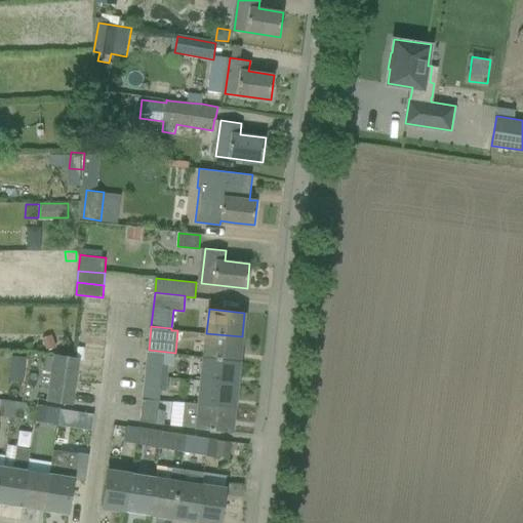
[(52,333),(43,337),(47,350),(57,346),(52,333)]
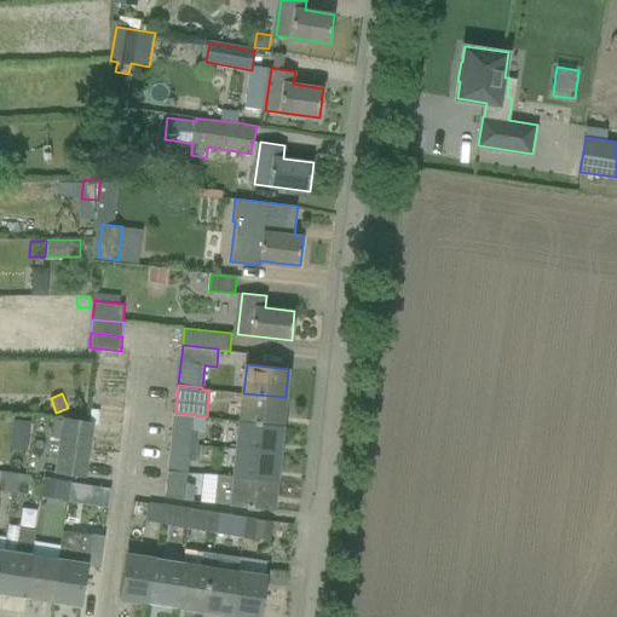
[(241,420),(283,425),(286,397),(243,393),(241,420)]
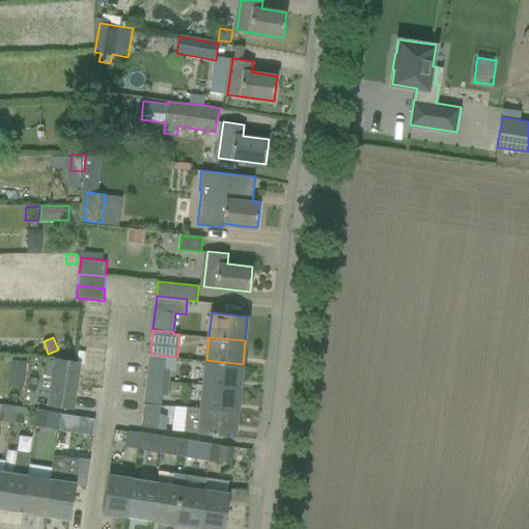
[(147,379),(168,381),(169,369),(176,369),(177,357),(150,354),(147,379)]
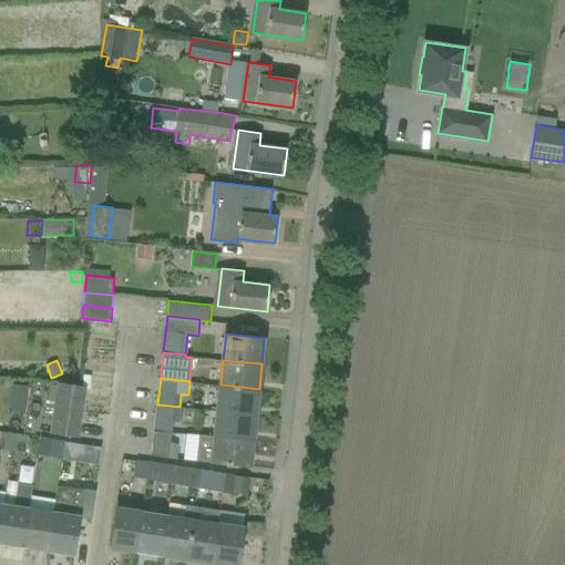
[(51,431),(79,435),(86,388),(83,388),(83,386),(59,382),(51,431)]
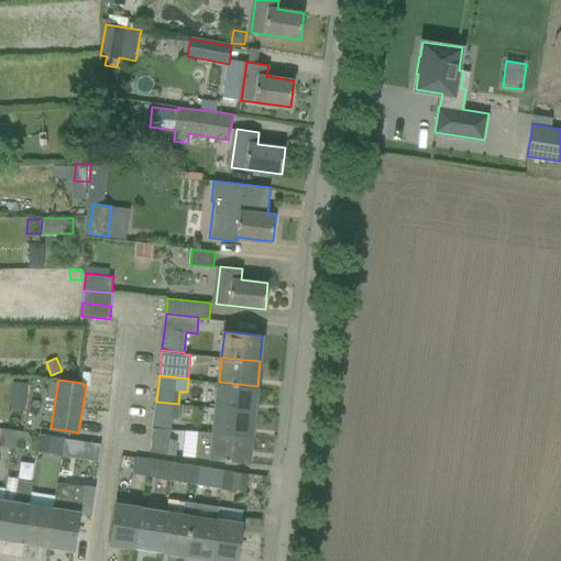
[(217,407),(254,411),(257,386),(219,382),(217,407)]
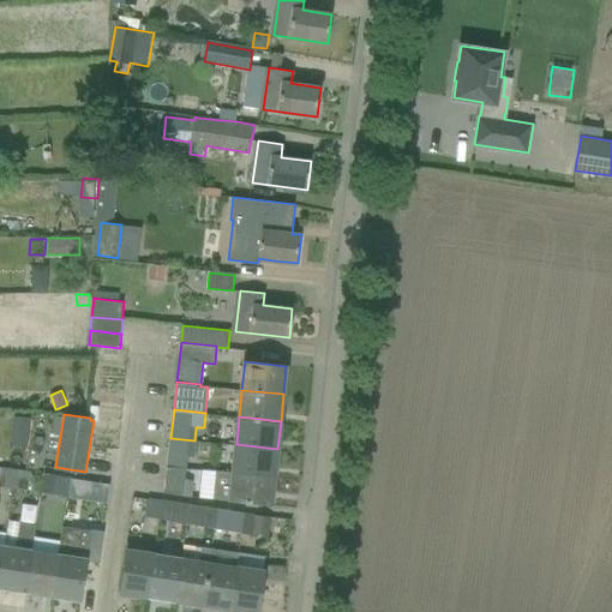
[(168,466),(187,468),(189,456),(193,456),(195,441),(171,438),(168,466)]
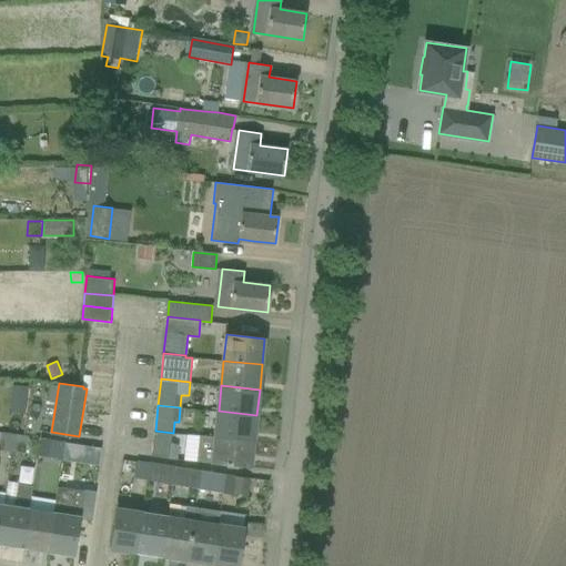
[(215,436),(254,441),(256,415),(219,411),(215,436)]
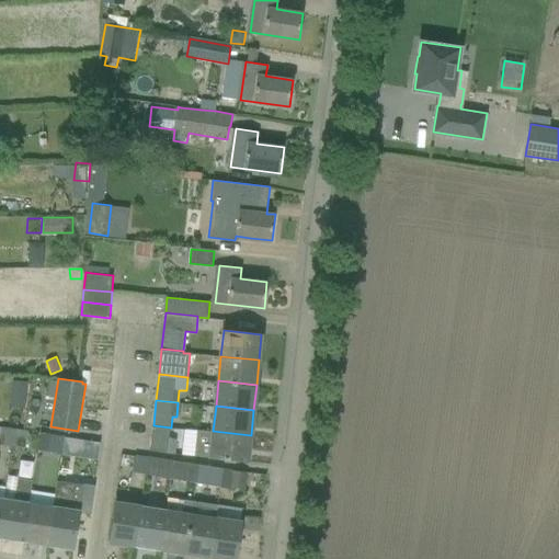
[(170,437),(171,428),(153,425),(150,449),(177,452),(178,438),(170,437)]
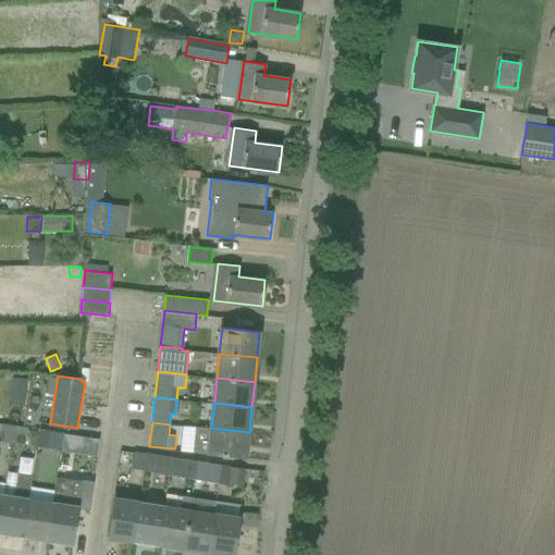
[(0,438),(0,441),(26,445),(28,428),(2,423),(0,438)]
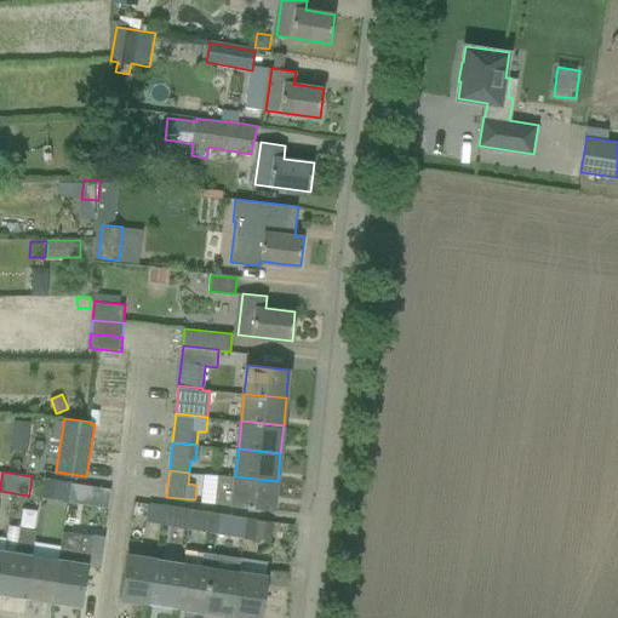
[(233,505),(275,509),(278,481),(235,476),(219,475),(216,503),(233,505)]
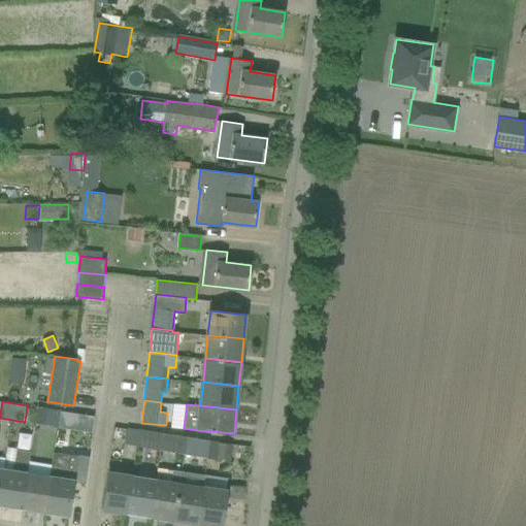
[(50,408),(46,425),(60,427),(63,409),(50,408)]
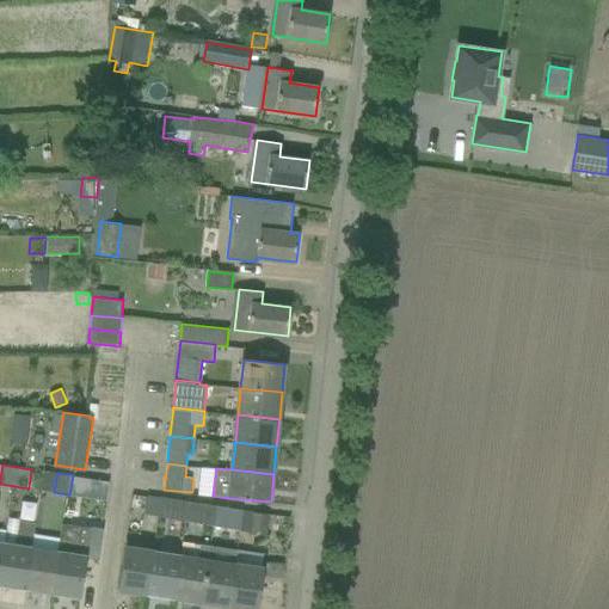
[(106,497),(109,480),(94,478),(91,497),(106,499),(106,497)]
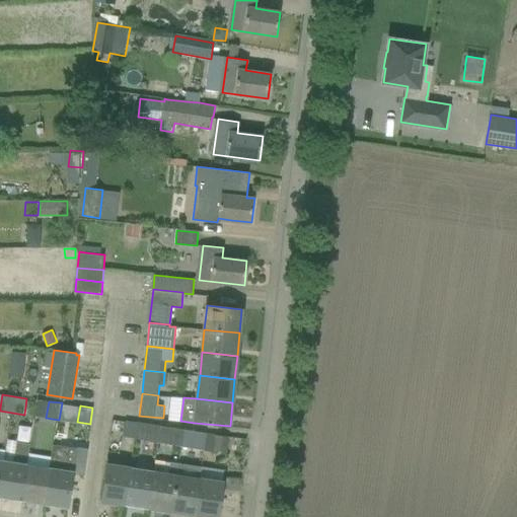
[(124,436),(136,438),(139,422),(126,420),(124,436)]
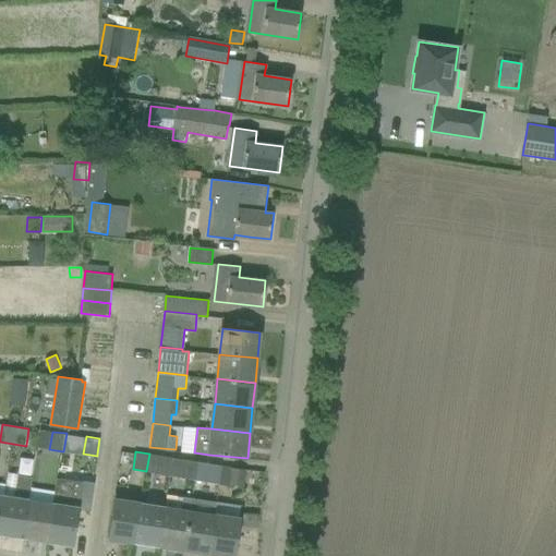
[(146,471),(170,474),(172,457),(149,454),(146,471)]
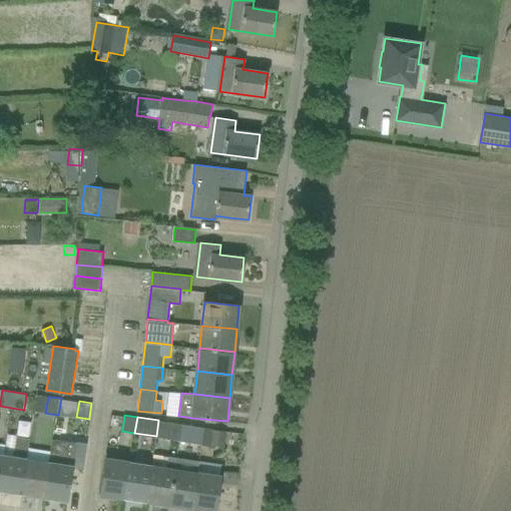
[(156,436),(179,440),(179,436),(181,424),(158,420),(156,436)]
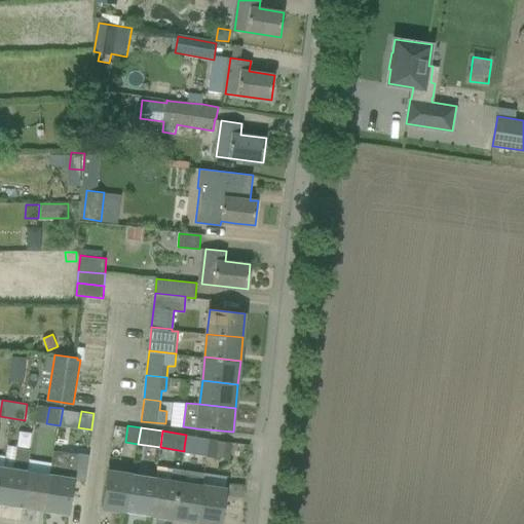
[(184,447),(196,449),(199,437),(186,435),(184,447)]
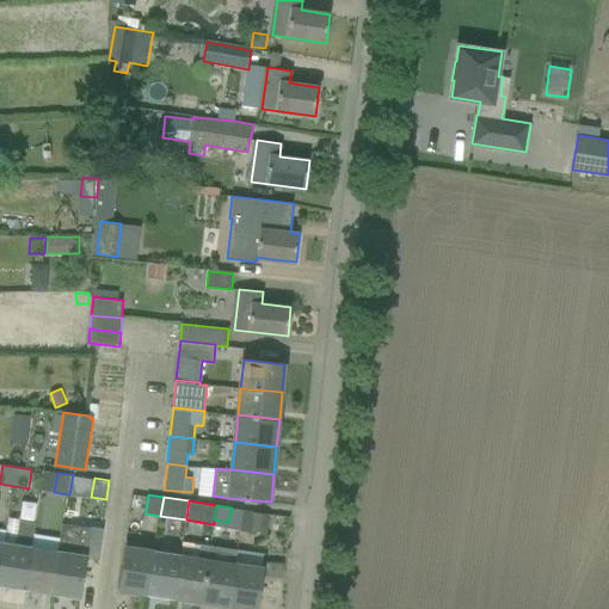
[(241,530),(268,533),(269,514),(254,512),(254,511),(244,510),(241,530)]
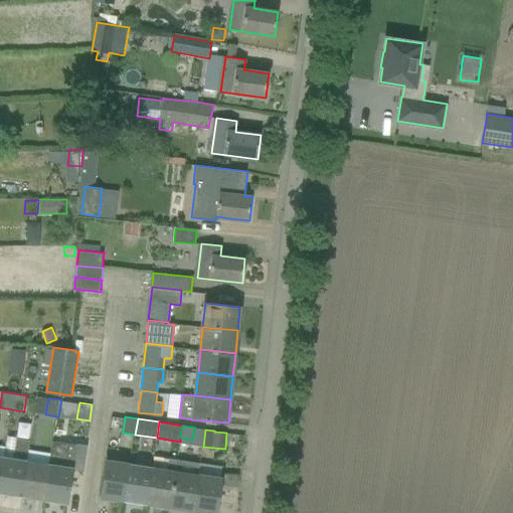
[(0,483),(0,492),(22,496),(27,462),(30,441),(19,439),(16,460),(4,458),(0,483)]
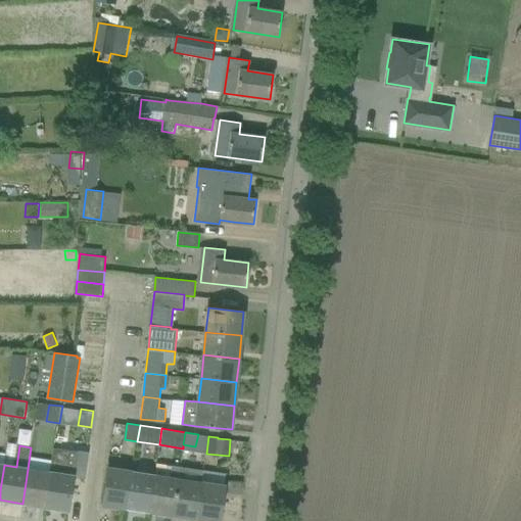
[(50,473),(46,507),(69,511),(75,477),(84,478),(87,451),(79,450),(79,451),(54,447),(50,472),(50,473)]
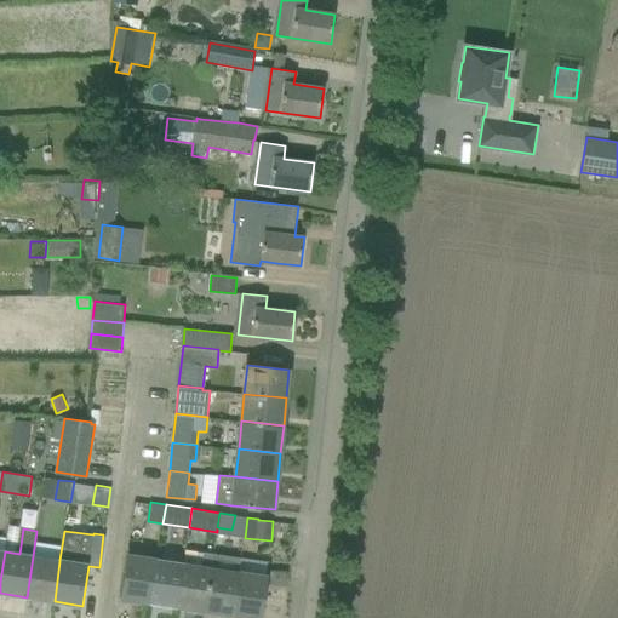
[(183,565),(177,606),(205,610),(207,589),(211,568),(211,567),(213,553),(206,551),(204,567),(201,567),(183,565)]
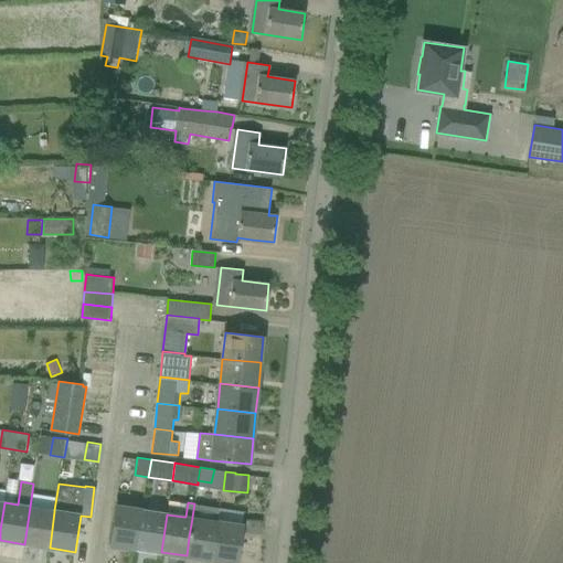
[(189,537),(187,555),(212,560),(218,522),(220,510),(220,507),(195,503),(194,503),(192,517),(192,518),(189,537)]
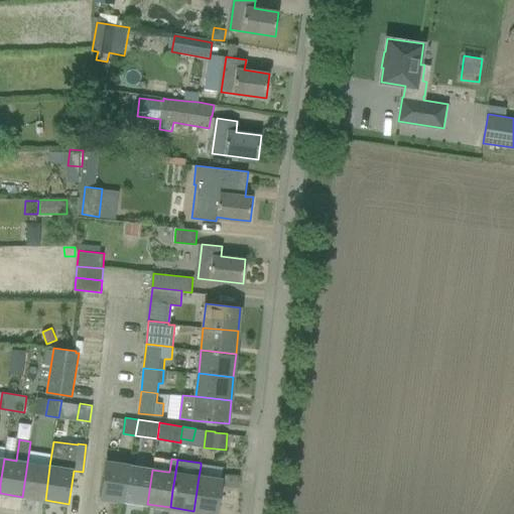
[(22,497),(44,500),(49,466),(27,463),(22,497)]
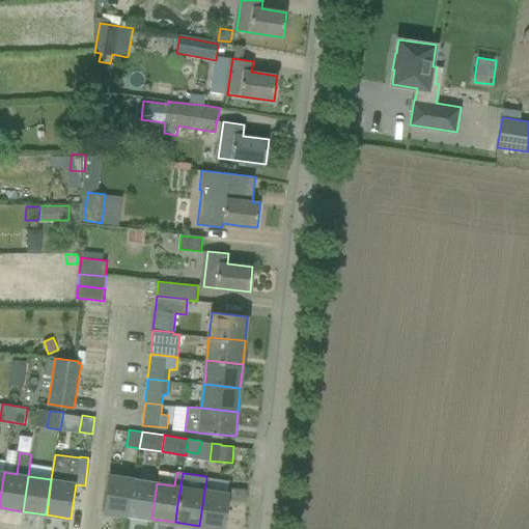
[(133,479),(110,476),(105,511),(128,514),(133,479)]
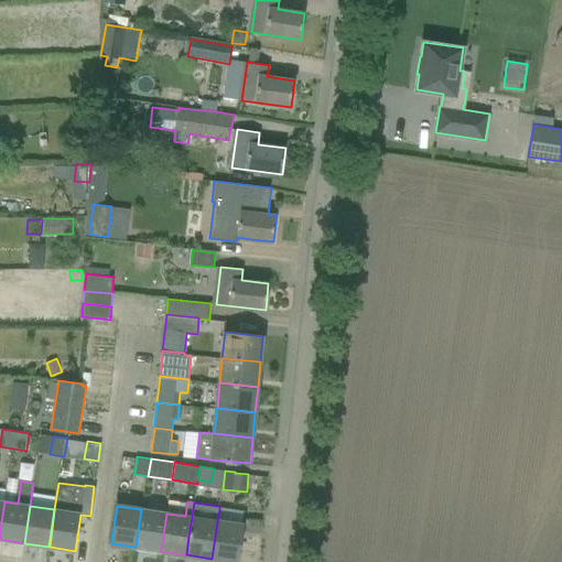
[(136,547),(161,551),(166,514),(141,509),(136,547)]
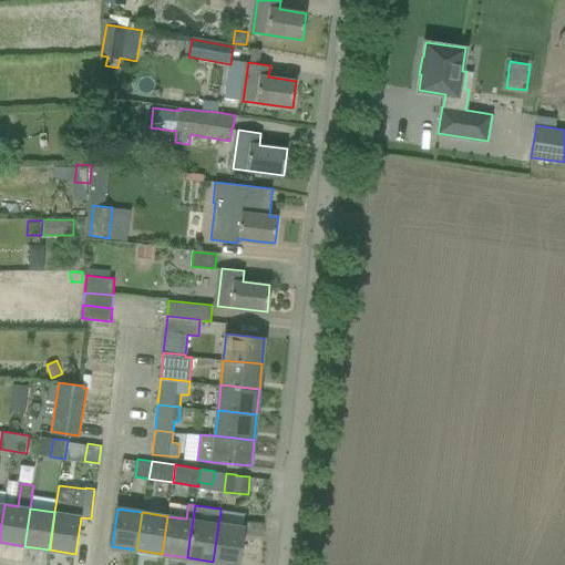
[(218,524),(213,562),(235,564),(238,564),(244,533),(245,526),(218,522),(218,524)]
